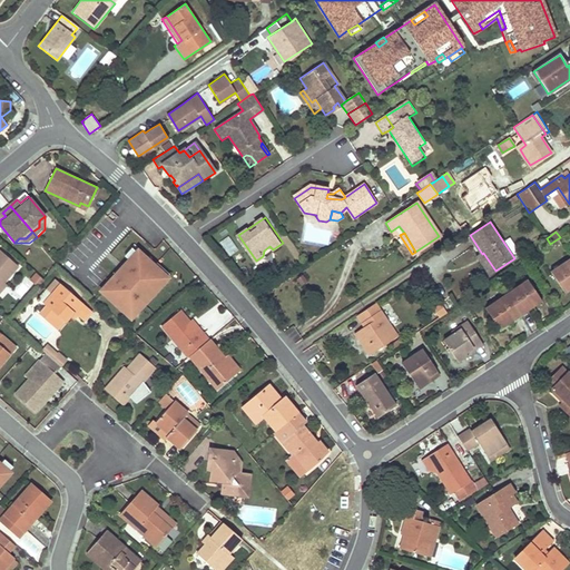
[(0,286),(6,281),(19,266),(0,248),(0,286)]
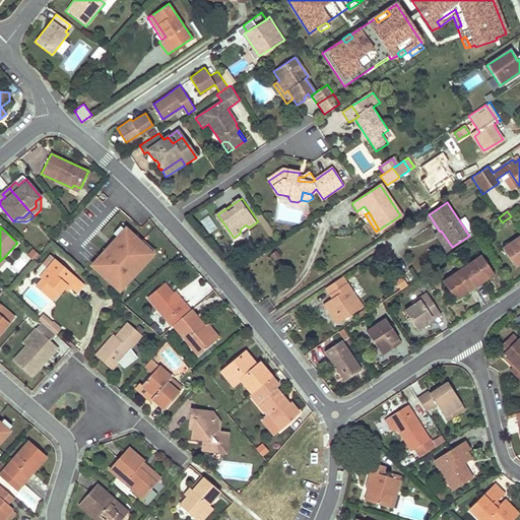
[(115,243),(92,266),(116,287),(128,274),(132,277),(152,255),(139,243),(141,242),(126,228),(113,242),(115,243)]
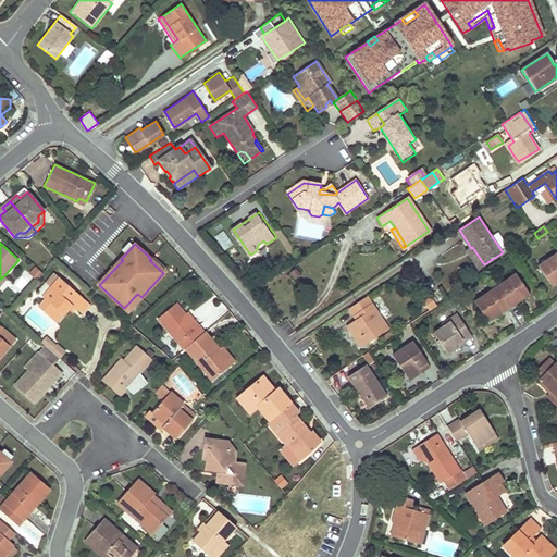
[(467,251),(479,269),(484,264),(472,247),(471,248),(467,251)]
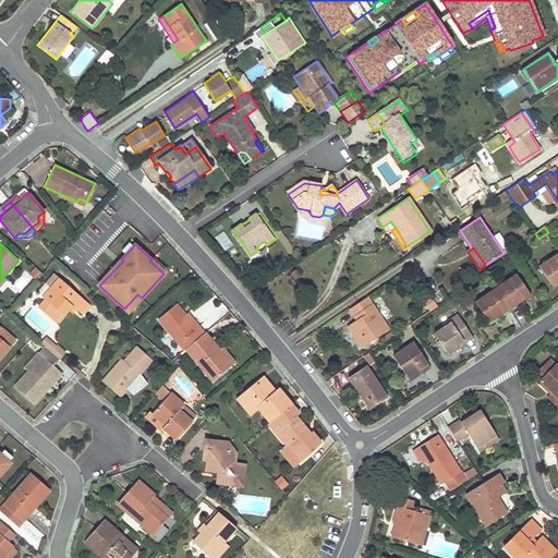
[(557,255),(541,267),(550,282),(557,278),(557,277),(557,255)]
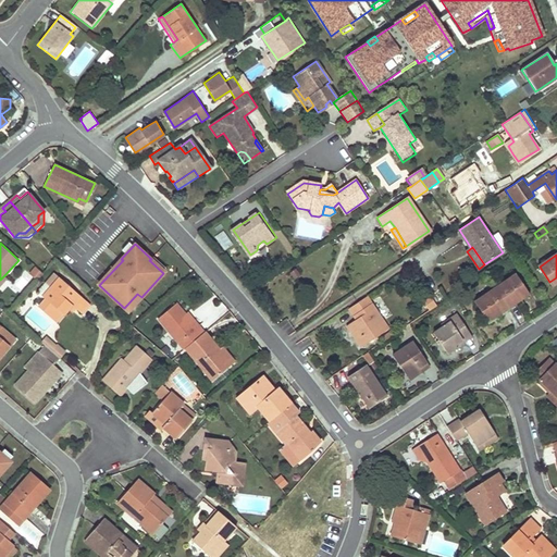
[(35,267),(29,273),(36,280),(41,273),(35,267)]
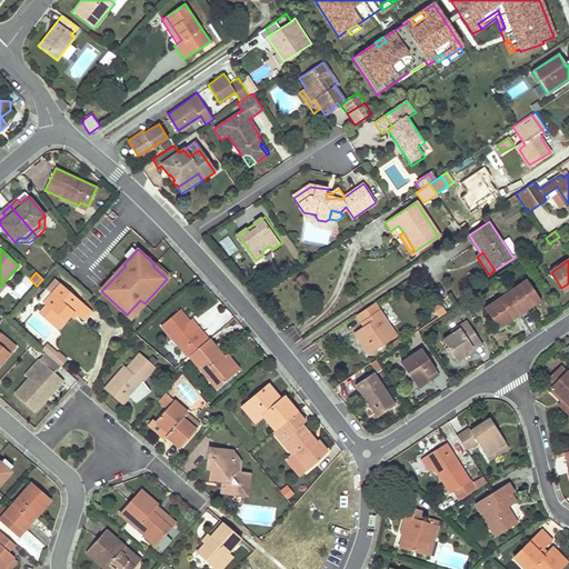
[(93,310),(56,278),(39,298),(47,305),(39,313),(52,325),(59,317),(65,322),(70,316),(75,311),(79,316),(85,320),(93,310)]
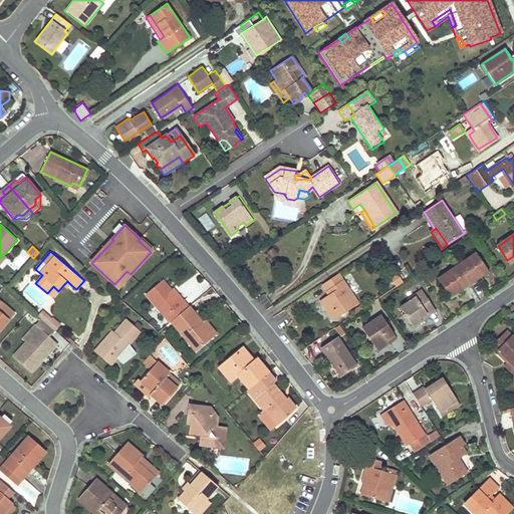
[(5,253),(0,258),(0,266),(9,256),(5,253)]
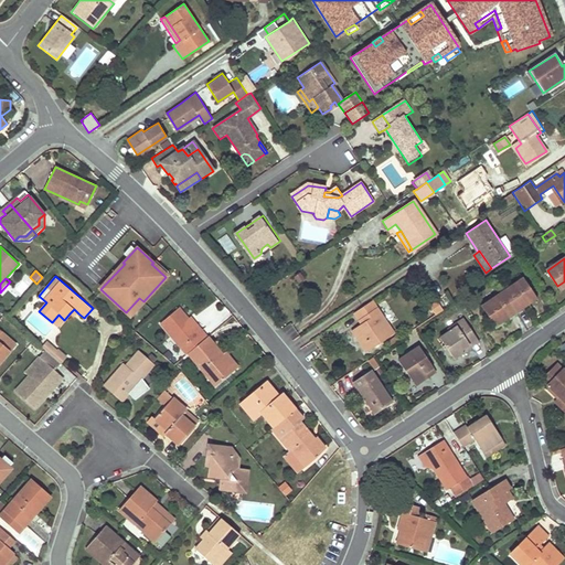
[(503,294),(515,312),(528,304),(525,300),(534,295),(524,279),(503,294)]
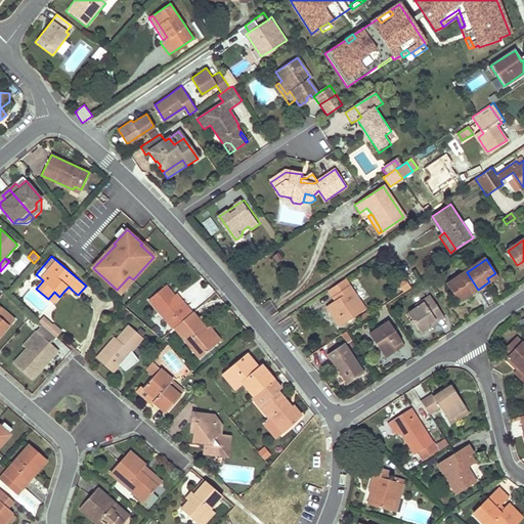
[(467,297),(478,290),(467,272),(447,285),(457,299),(465,294),(467,297)]
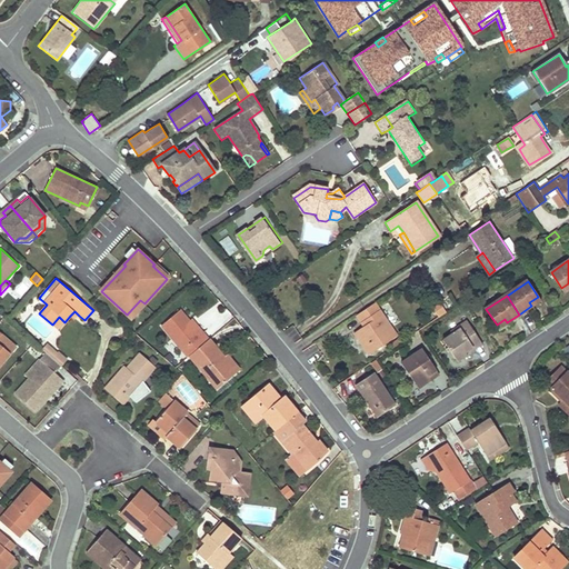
[(398,335),(377,301),(357,315),(361,322),(365,320),(367,325),(363,327),(355,332),(369,353),(398,335)]
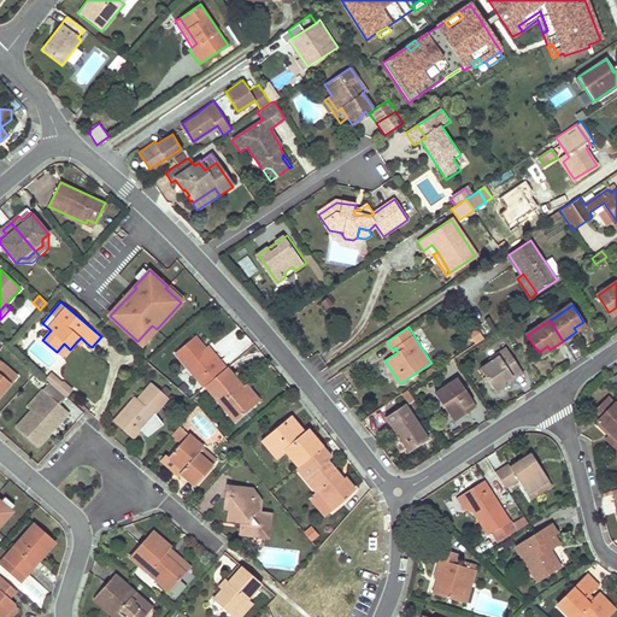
[(468,334),(475,345),(483,339),(476,328),(468,334)]
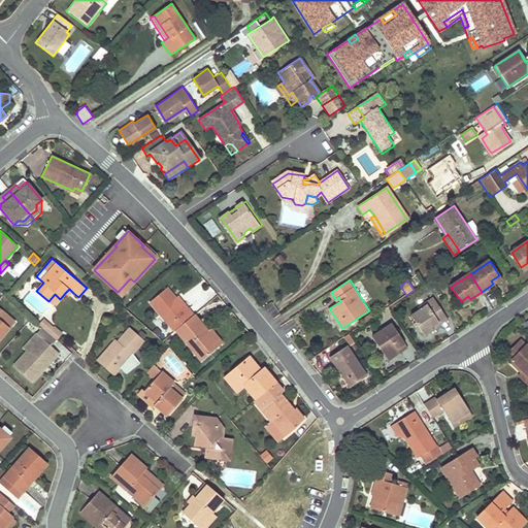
[(174,331),(175,330),(194,315),(189,308),(187,310),(177,299),(168,288),(152,301),(174,331)]
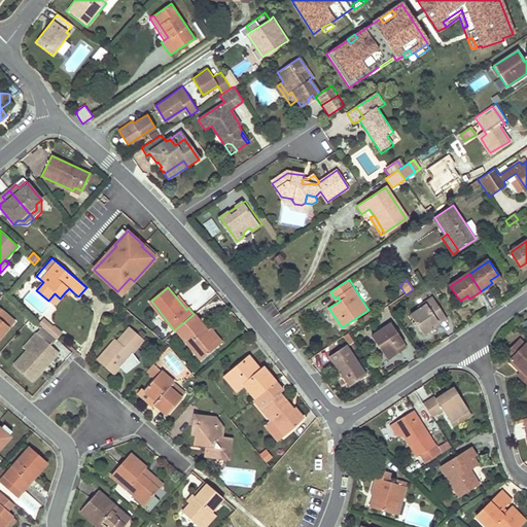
[(48,301),(54,306),(60,299),(55,293),(48,301)]
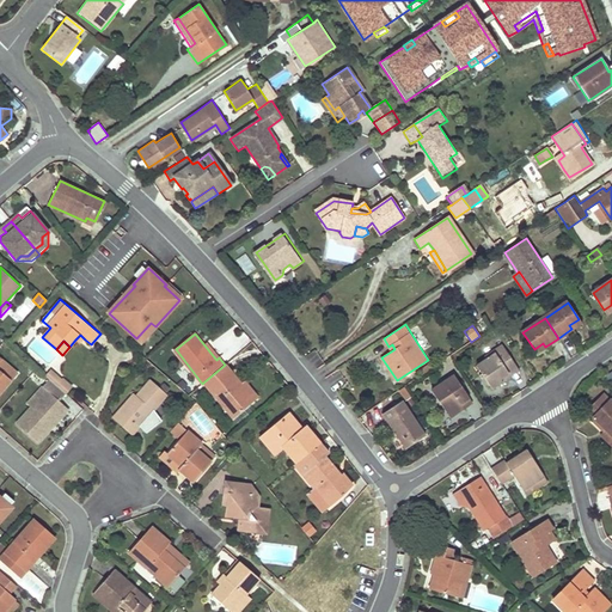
[(483,356),(485,360),(502,348),(500,344),(483,356)]
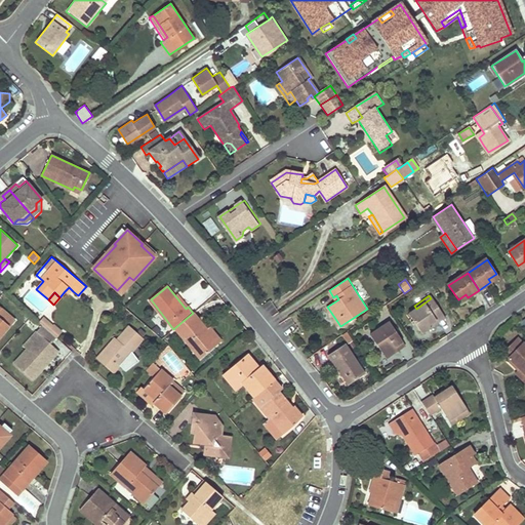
[(416,309),(408,314),(419,330),(442,315),(431,298),(416,309)]
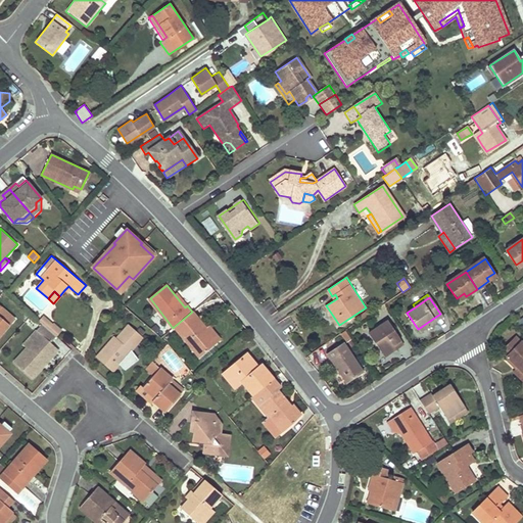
[(0,336),(11,323),(0,314),(3,310),(0,306),(0,336)]
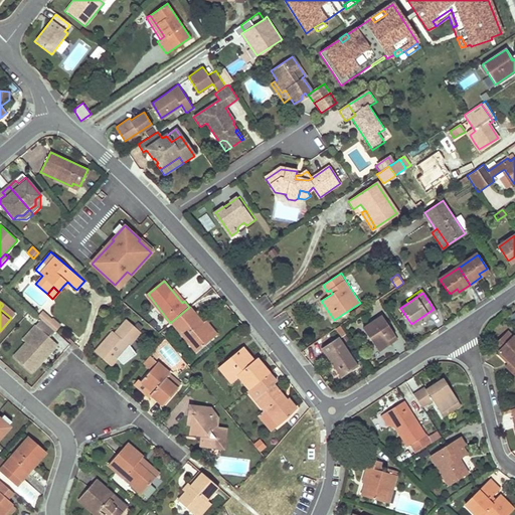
[(189,307),(171,322),(195,351),(211,339),(200,325),(202,323),(189,307)]
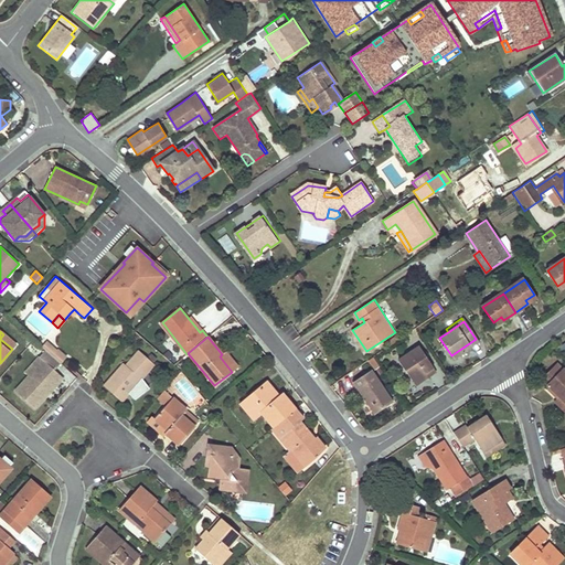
[(476,339),(451,355),(454,360),(478,342),(476,339)]
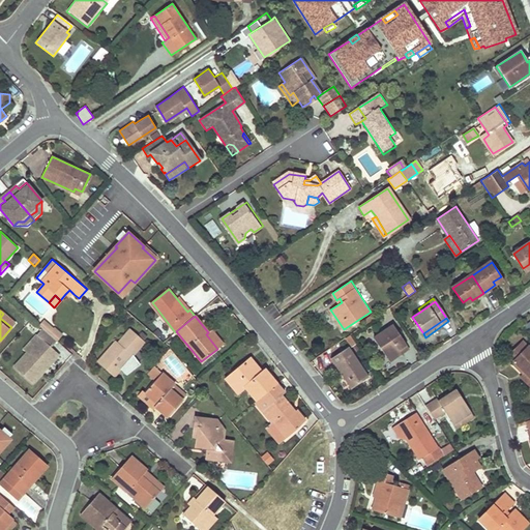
[(43,320),(39,325),(41,327),(45,330),(50,324),(43,320)]
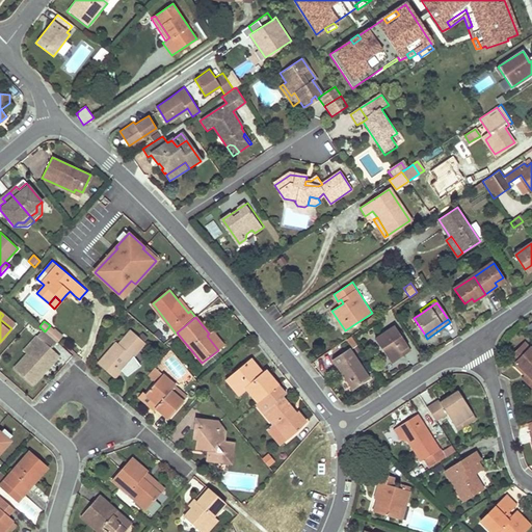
[(54,329),(50,325),(45,331),(56,341),(57,342),(62,335),(55,328),(54,329)]
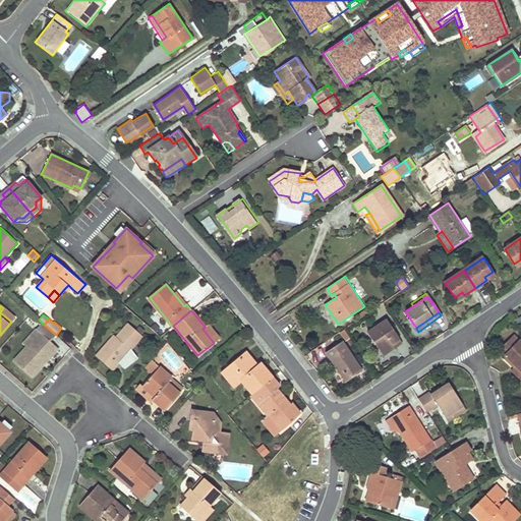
[(384,320),(364,334),(378,352),(389,344),(392,348),(400,342),(384,320)]
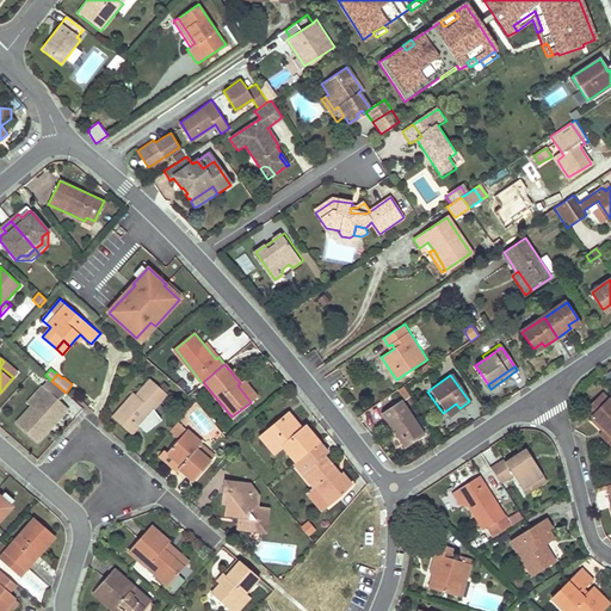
[(32,406),(17,424),(38,442),(68,407),(59,399),(65,392),(51,381),(48,377),(42,384),(47,389),(32,406)]
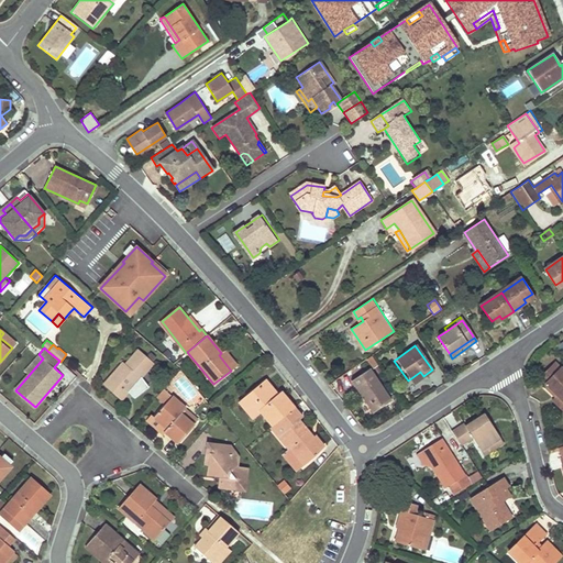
[(129,361),(130,362),(131,363),(128,366),(124,362),(103,385),(121,400),(128,394),(138,382),(154,364),(139,350),(129,361)]
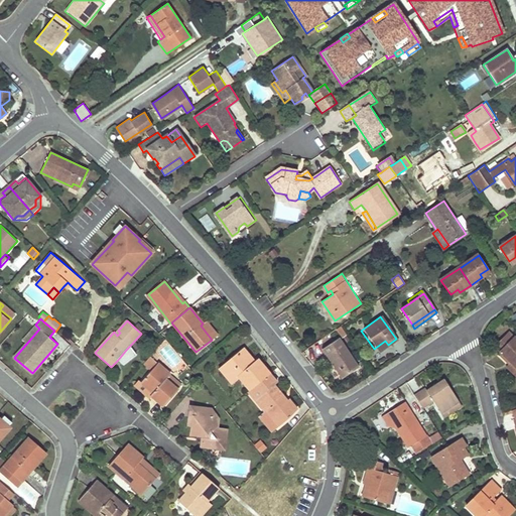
[(218,335),(207,320),(203,324),(201,326),(212,340),(218,335)]
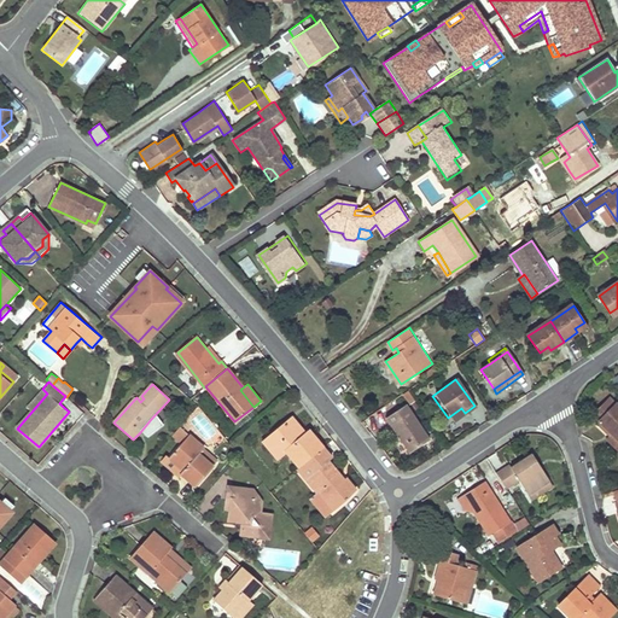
[(28,407),(33,410),(47,394),(42,389),(28,407)]
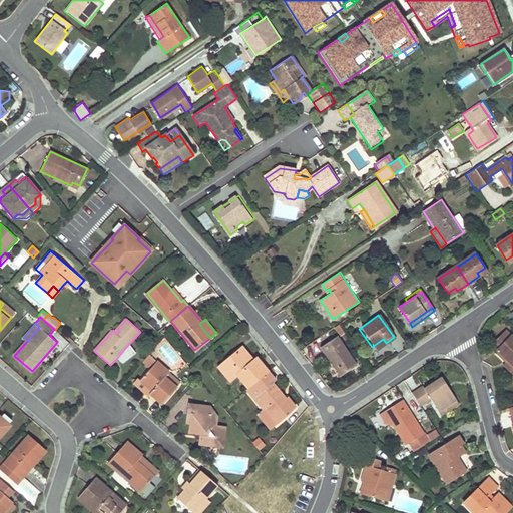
[(508,359),(506,362),(503,364),(511,371),(512,369),(512,337),(505,331),(492,344),(508,359)]
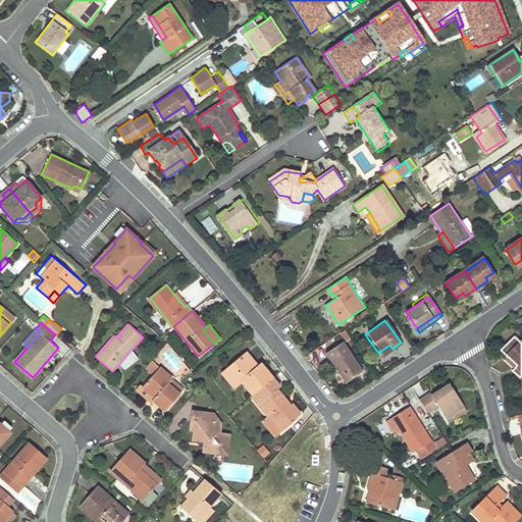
[(363,372),(343,343),(325,355),(346,383),(363,372)]
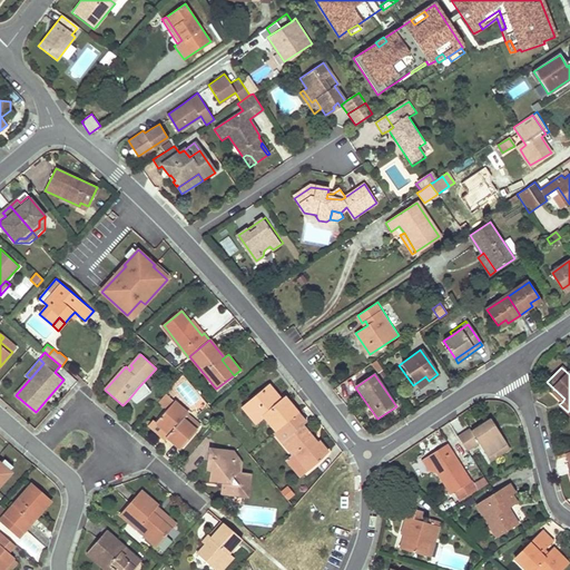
[(425,376),(413,385),(415,389),(429,381),(425,376)]
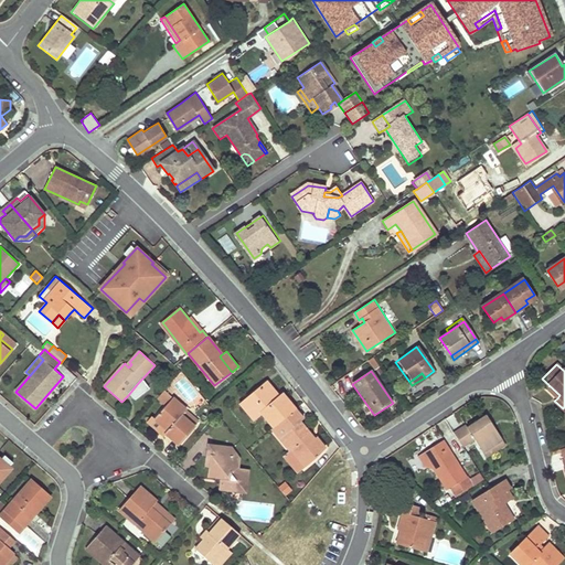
[(132,398),(144,387),(138,383),(128,395),(132,398)]
